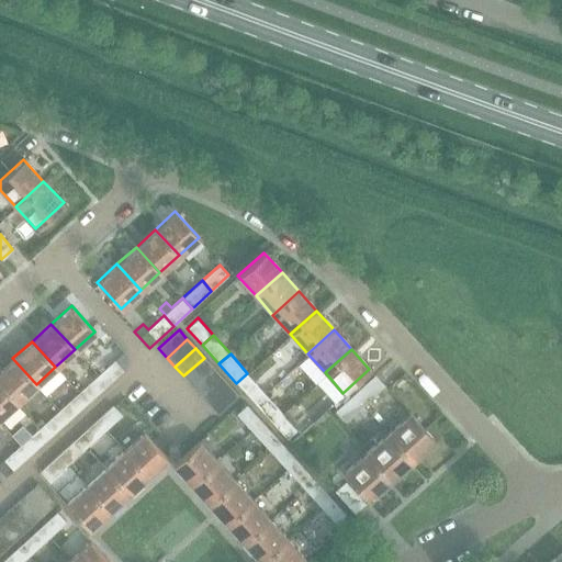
[(0,383),(17,402),(36,384),(12,358),(0,369),(0,383)]
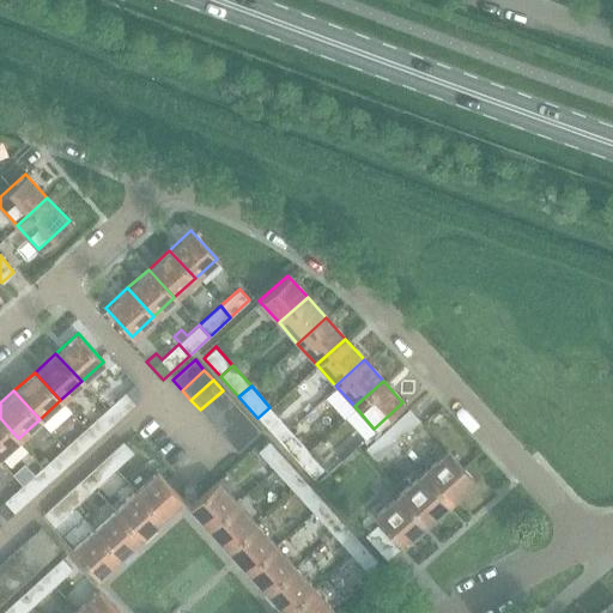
[(208,420),(231,400),(223,390),(200,410),(208,420)]
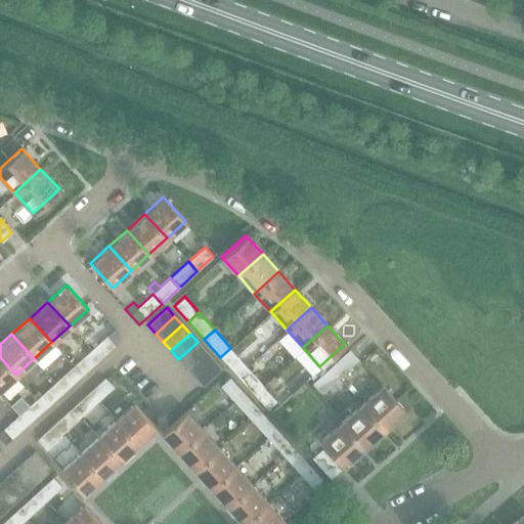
[(91,350),(99,359),(115,345),(106,336),(91,350)]
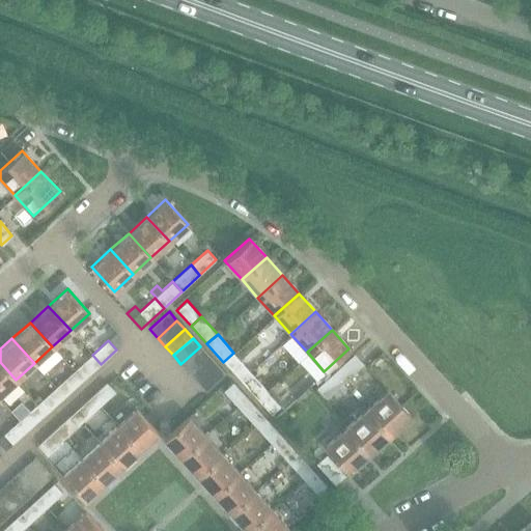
[(189,372),(208,355),(200,346),(180,364),(189,372)]
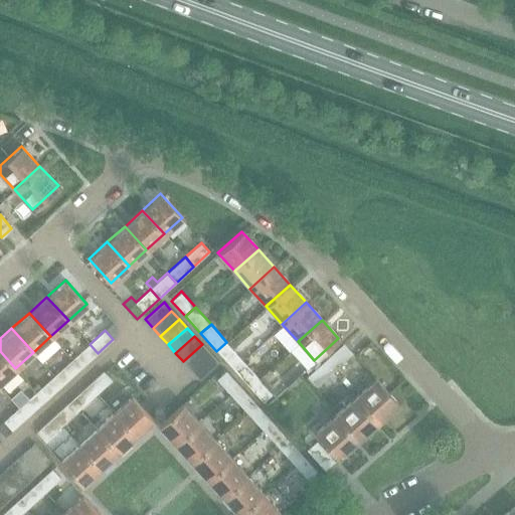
[(232,368),(242,359),(226,342),(216,351),(232,368)]
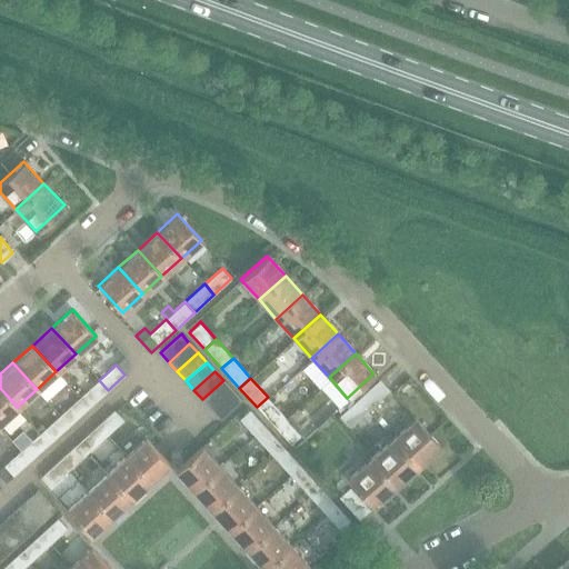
[(357,400),(367,411),(390,389),(380,378),(357,400)]
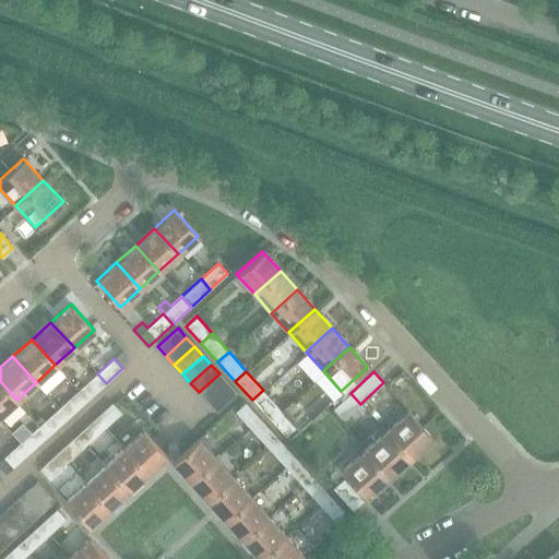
[(86,400),(106,383),(97,373),(78,390),(86,400)]
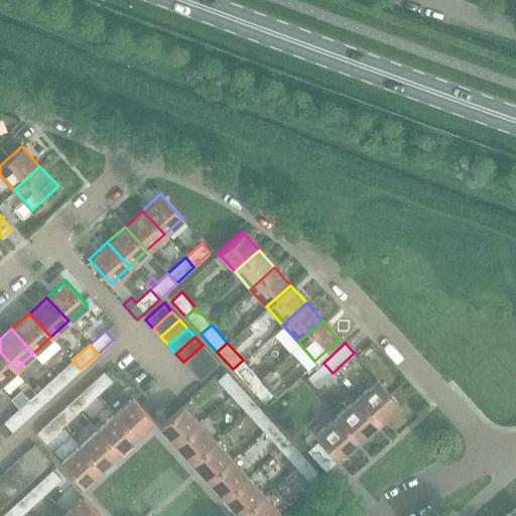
[(191,371),(210,354),(203,345),(183,362),(191,371)]
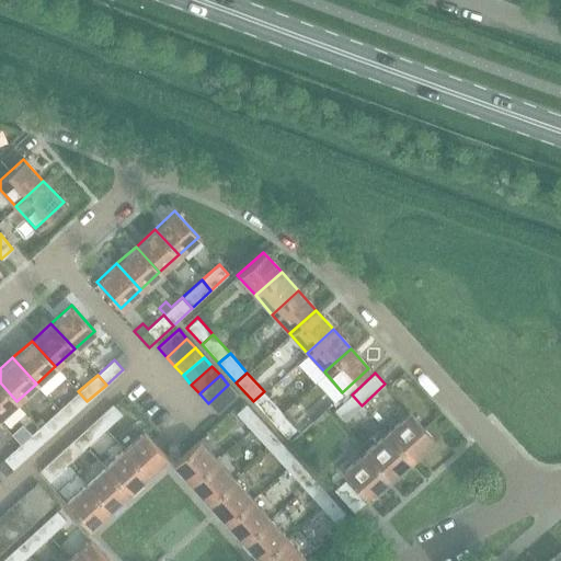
[(0,415),(16,401),(0,382),(0,415)]
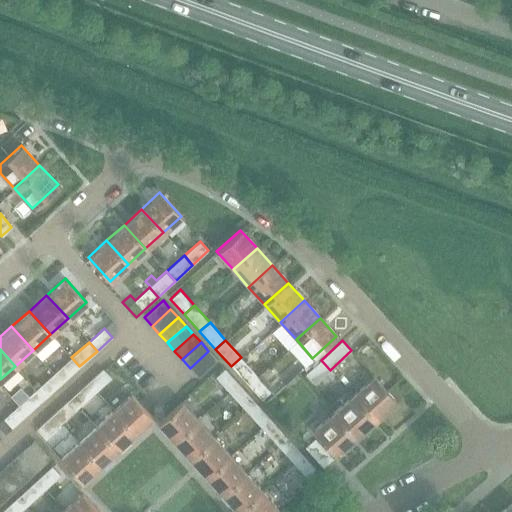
[(208,351),(190,368),(197,376),(216,359),(208,351)]
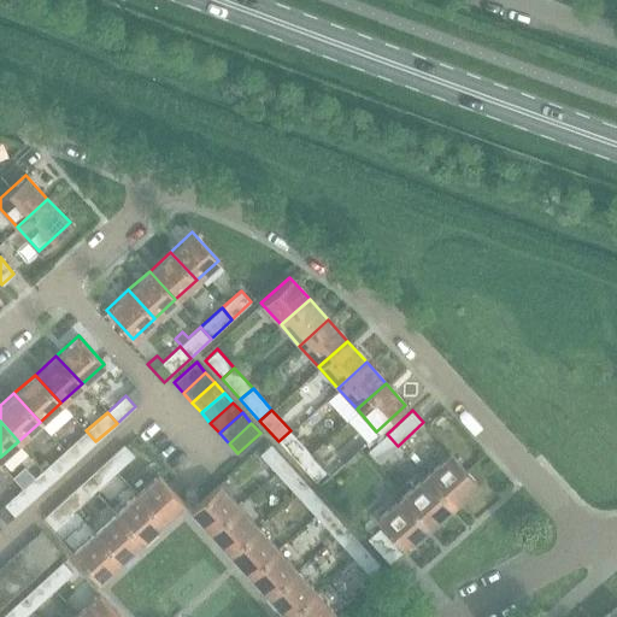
[(75,460),(95,441),(86,430),(65,450),(75,460)]
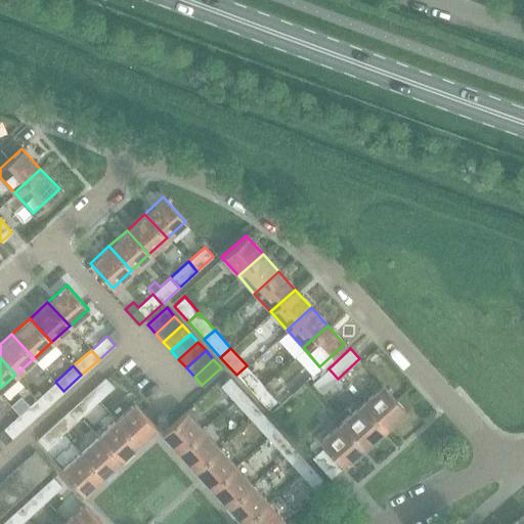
[(253,392),(263,384),(247,365),(236,375),(253,392)]
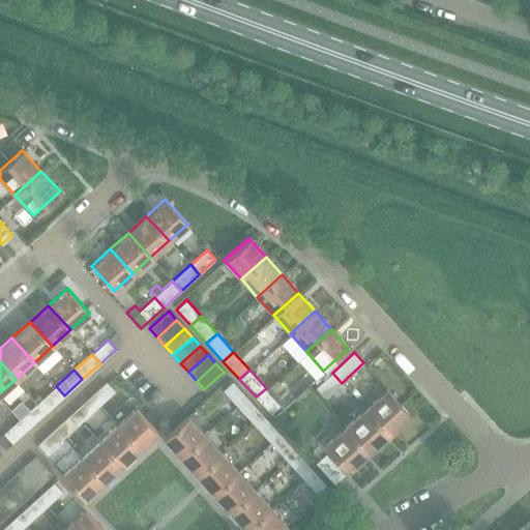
[(326,396),(342,383),(332,373),(317,386),(326,396)]
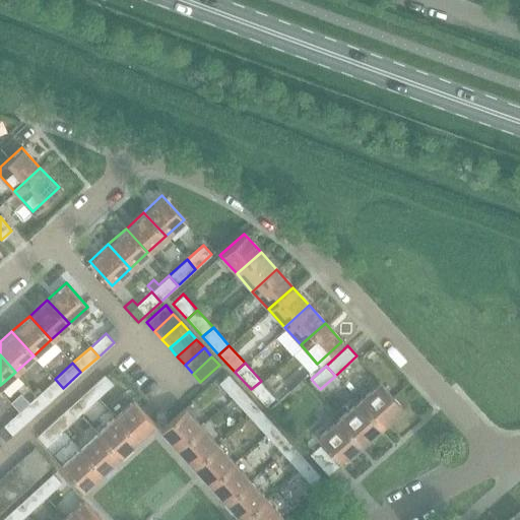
[(88,388),(96,397),(113,383),(105,374),(88,388)]
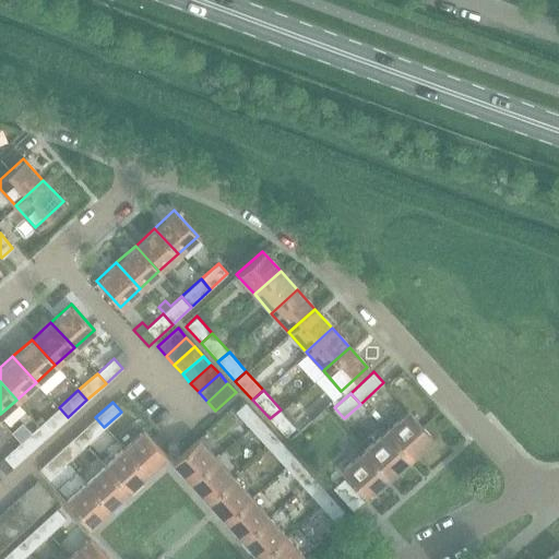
[(250,426),(259,418),(245,403),(236,411),(250,426)]
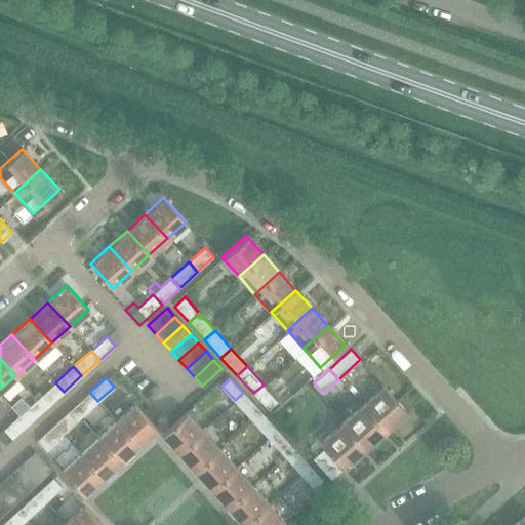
[(45,408),(64,392),(55,382),(37,399),(45,408)]
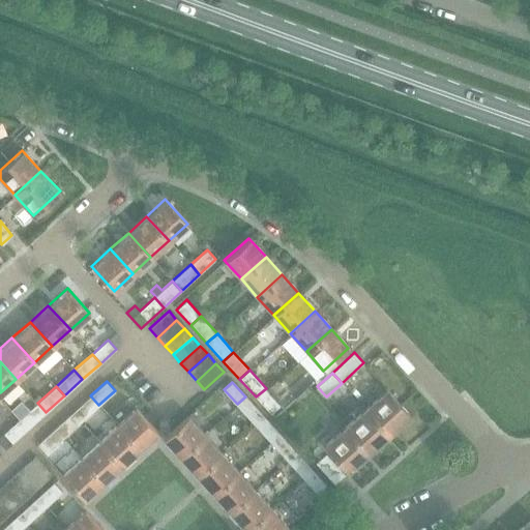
[(266,388),(256,396),(271,413),(281,404),(266,388)]
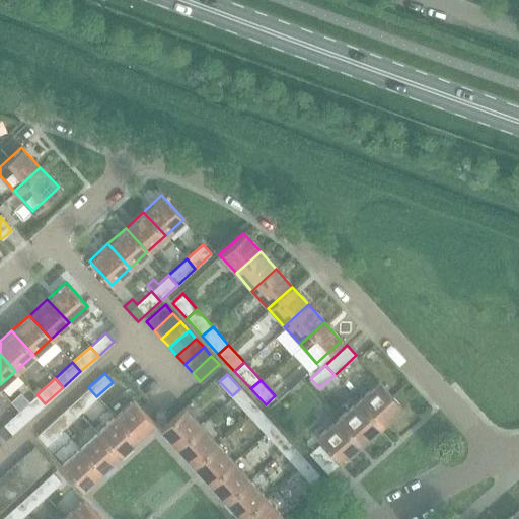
[(357,399),(380,426),(401,408),(377,381),(357,399)]
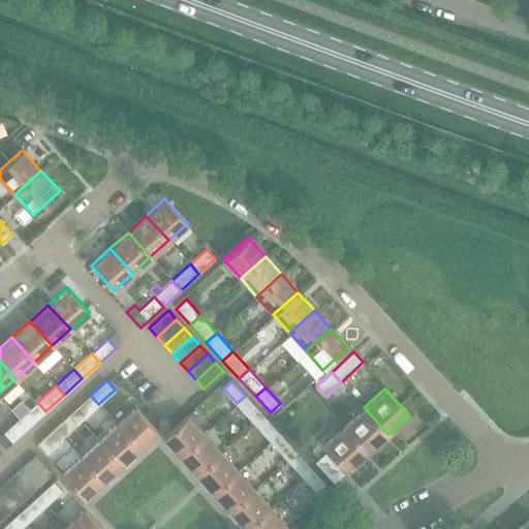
[(81,421),(98,404),(90,395),(72,411),(81,421)]
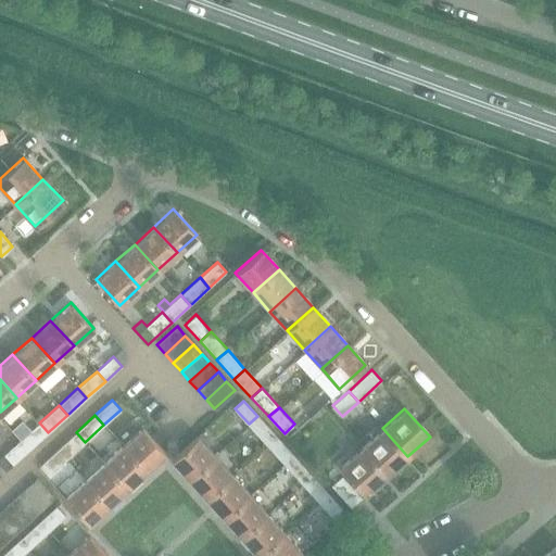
[(266,443),(275,434),(257,416),(249,424),(266,443)]
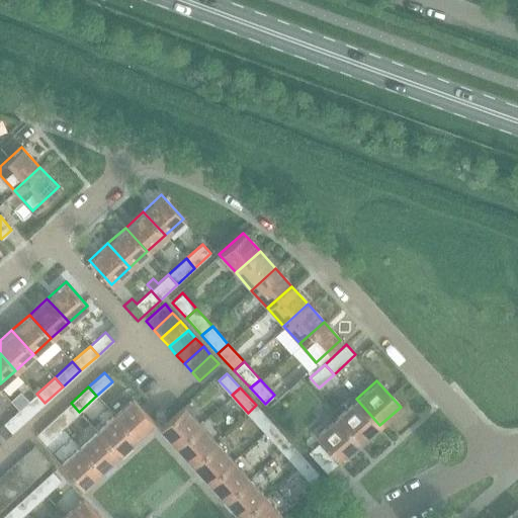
[(27,419),(45,403),(36,394),(18,410),(27,419)]
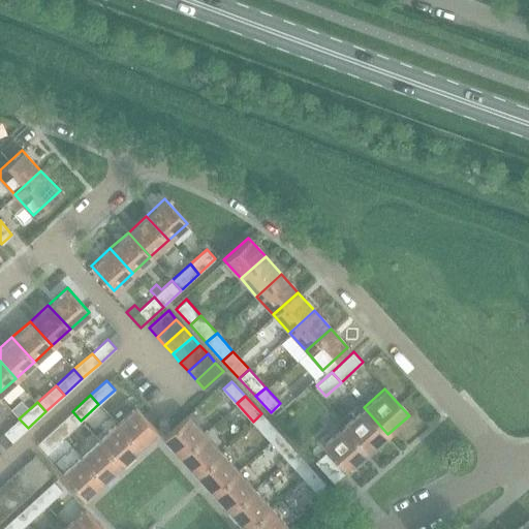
[(116,424),(138,447),(157,431),(134,406),(116,424)]
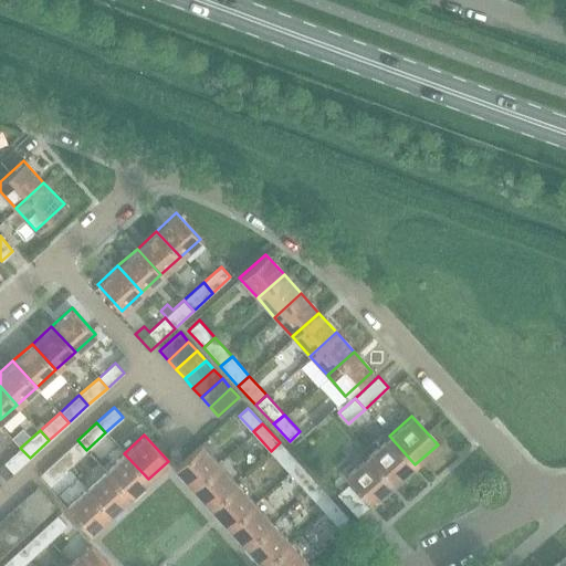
[(394,484),(415,464),(389,436),(367,456),(394,484)]
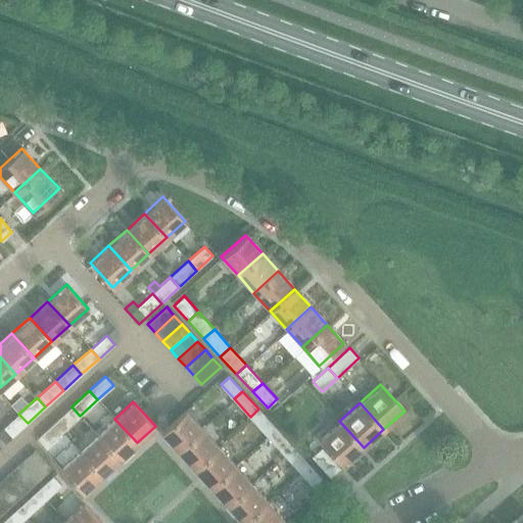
[(62,432),(80,416),(72,407),(53,423),(62,432)]
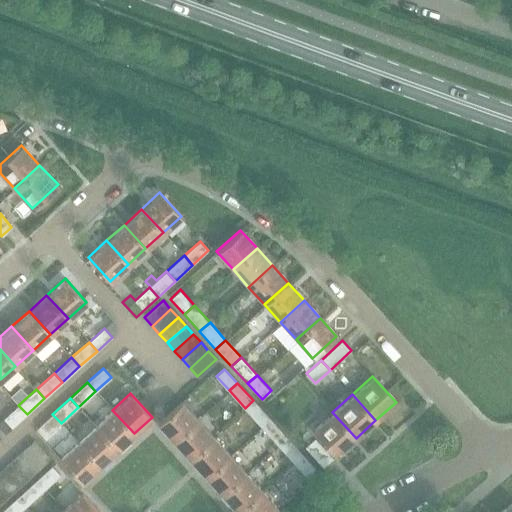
[(260,425),(269,418),(253,400),(245,408),(260,425)]
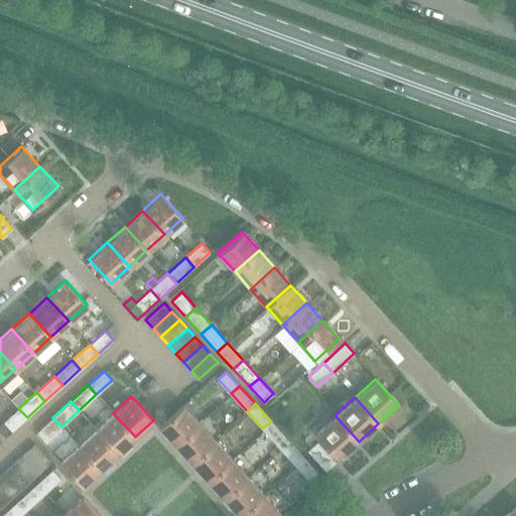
[(174,444),(199,422),(181,404),(158,425),(174,444)]
